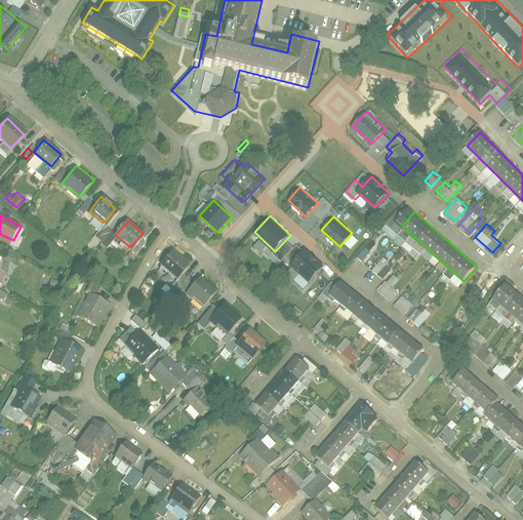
[(364,257),(371,247),(366,244),(359,253),(364,257)]
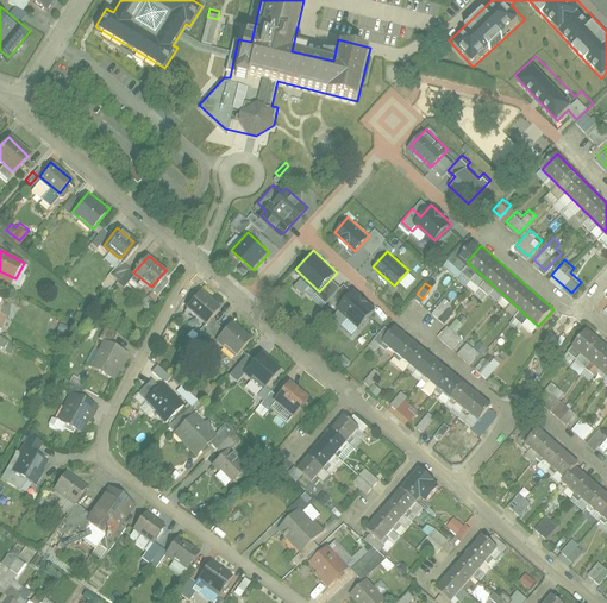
[(196,315),(206,325),(223,306),(202,289),(186,307),(196,315)]
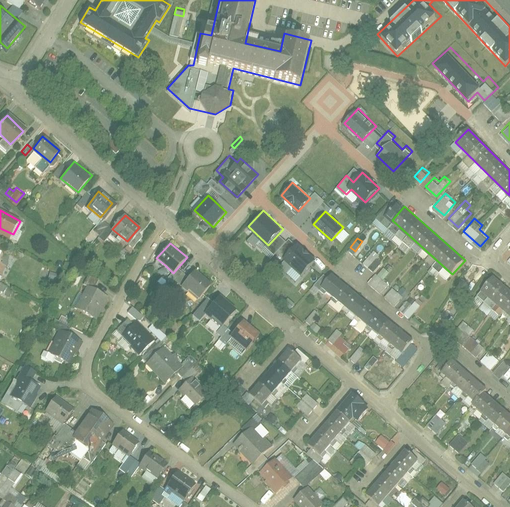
[(314,259),(299,245),(284,260),(300,274),(314,259)]
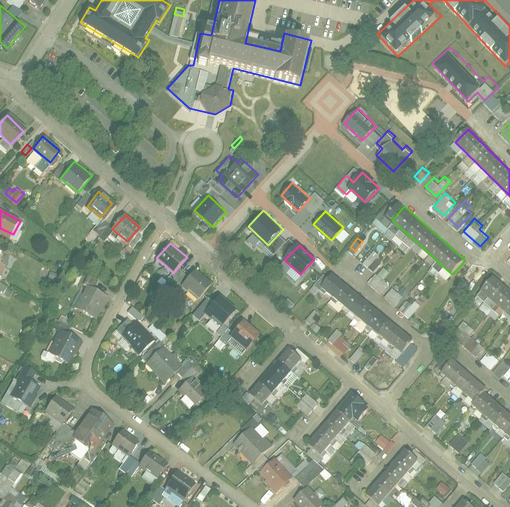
[(374,269),(383,259),(378,254),(380,251),(375,247),(363,260),(374,269)]
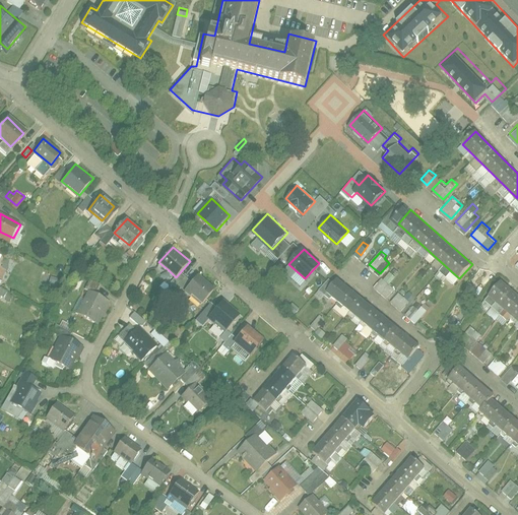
[(390,268),(384,275),(390,280),(396,273),(390,268)]
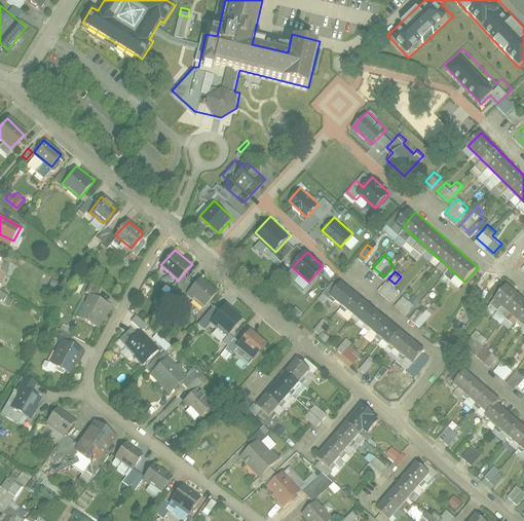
[(185,291),(203,306),(217,291),(198,275),(185,291)]
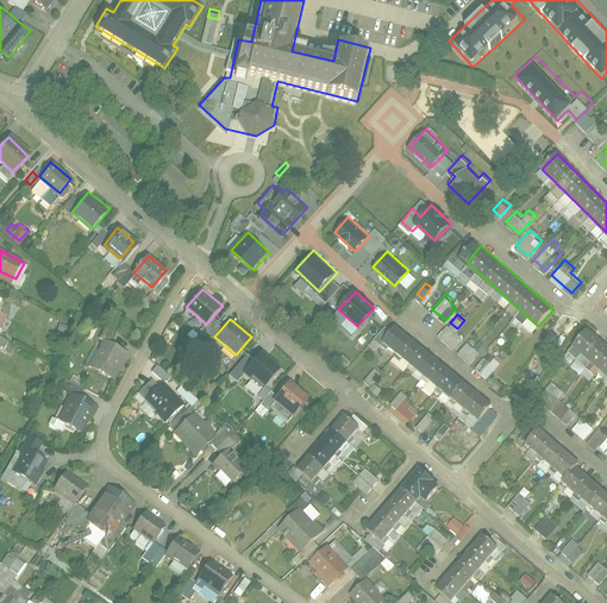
[(449,321),(438,332),(454,345),(463,334),(449,321)]
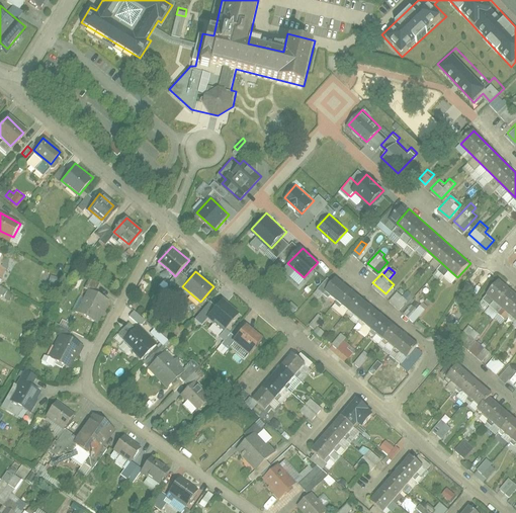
[(327,292),(408,357),(420,342),(339,277),(327,292)]
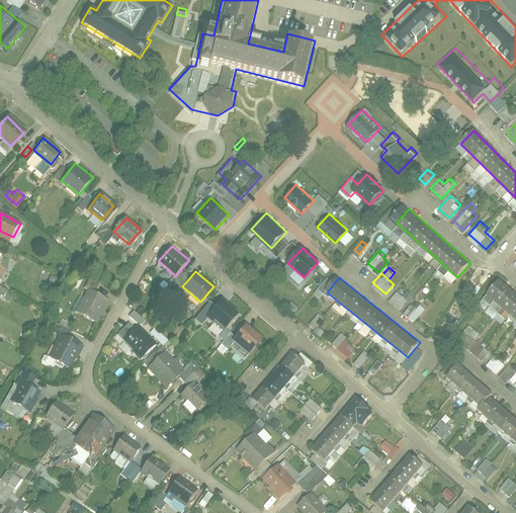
[(515,289),(502,277),(488,292),(515,318),(515,289)]
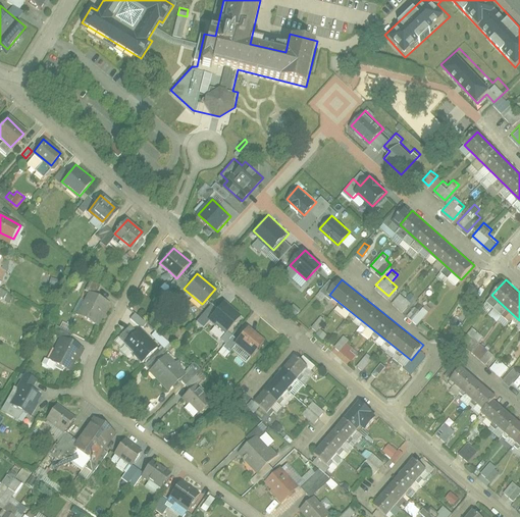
[(105,294),(90,288),(80,312),(93,317),(95,318),(105,294)]
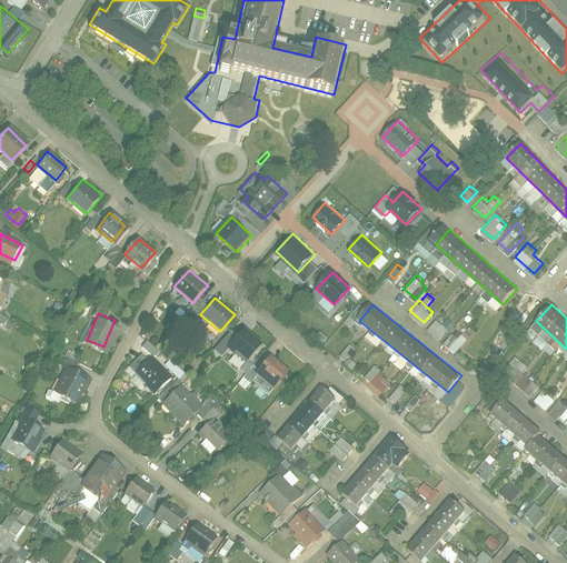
[(437,315),(428,325),(440,337),(449,327),(437,315)]
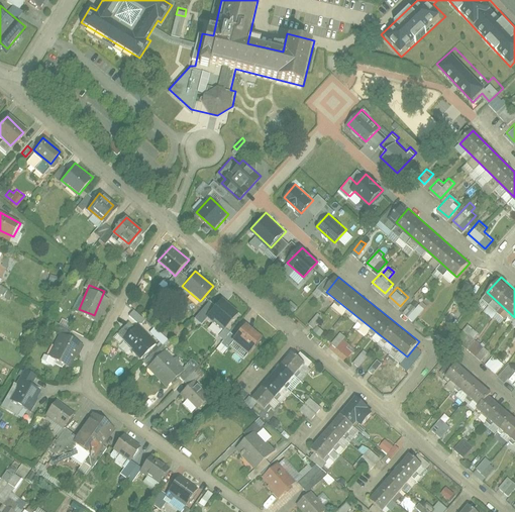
[(207,312),(223,328),(238,313),(221,297),(207,312)]
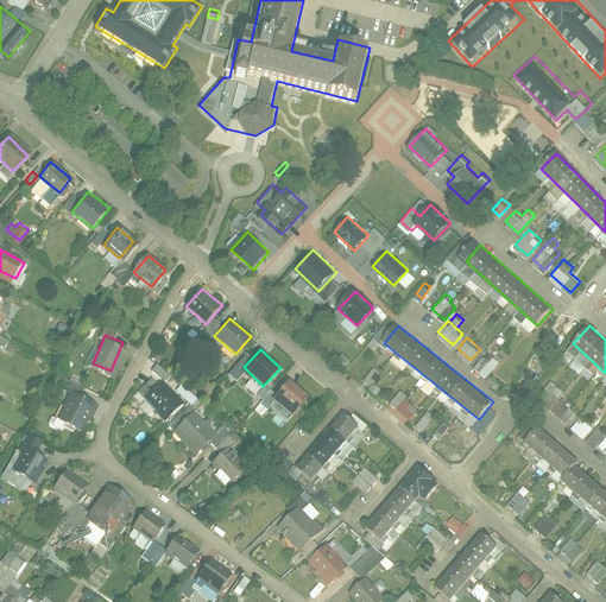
[(342,352),(336,356),(343,363),(348,357),(342,352)]
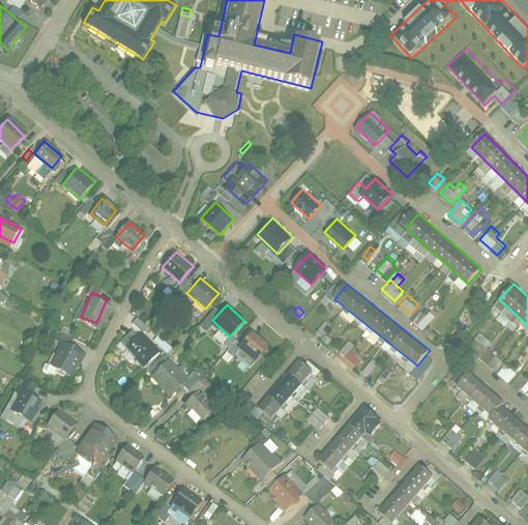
[(429,307),(426,311),(421,308),(413,317),(424,326),(436,313),(429,307)]
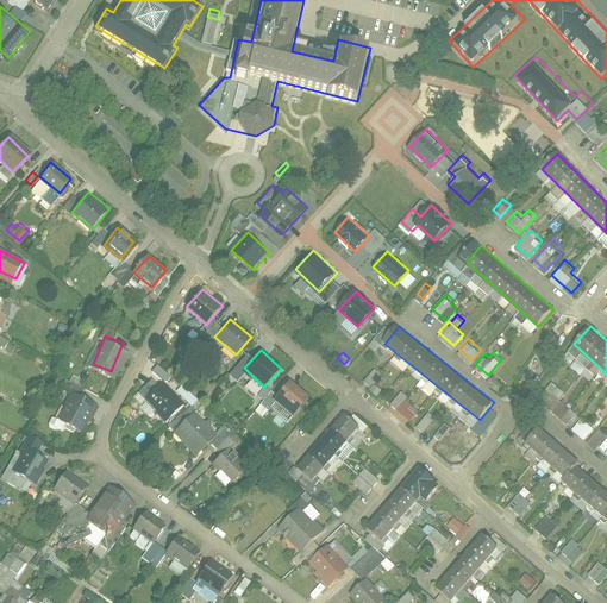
[(158,360),(152,365),(164,377),(169,372),(158,360)]
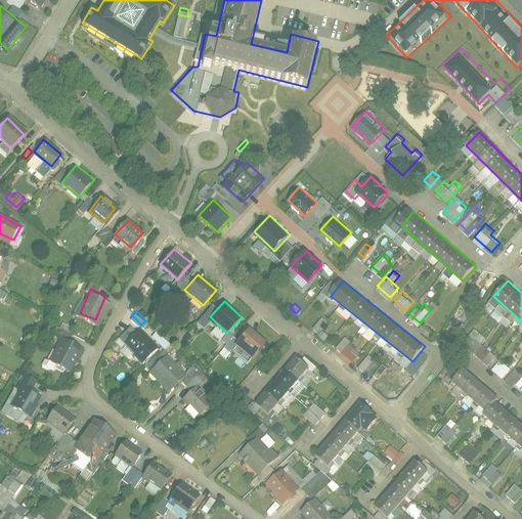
[(322,313),(314,327),(320,331),(329,317),(322,313)]
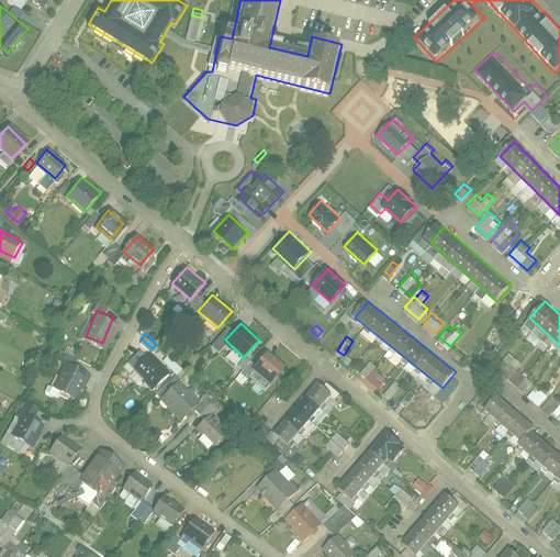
[(175,371),(153,349),(135,365),(156,388),(175,371)]
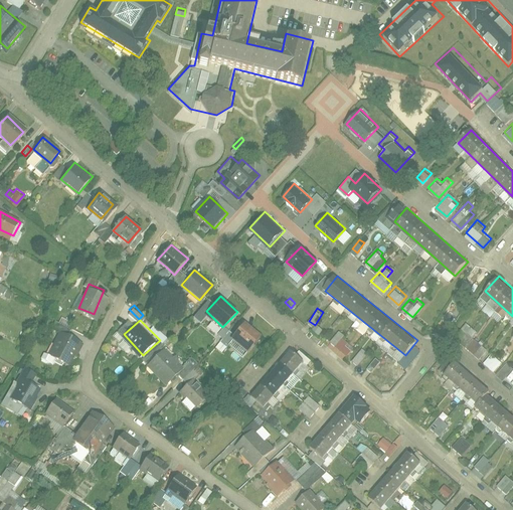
[(455,334),(480,356),(488,346),(474,334),(478,329),(468,320),(455,334)]
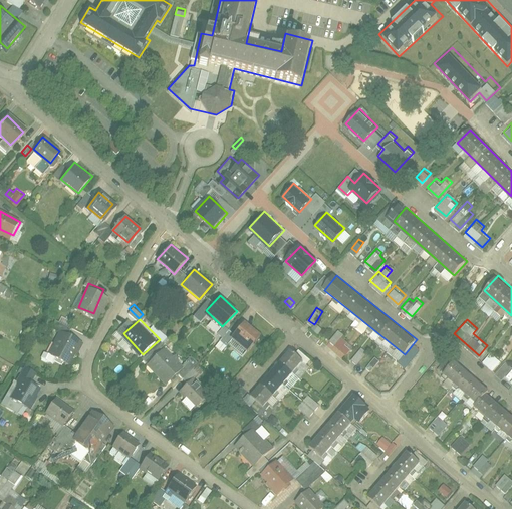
[(231,337),(247,350),(262,333),(245,320),(231,337)]
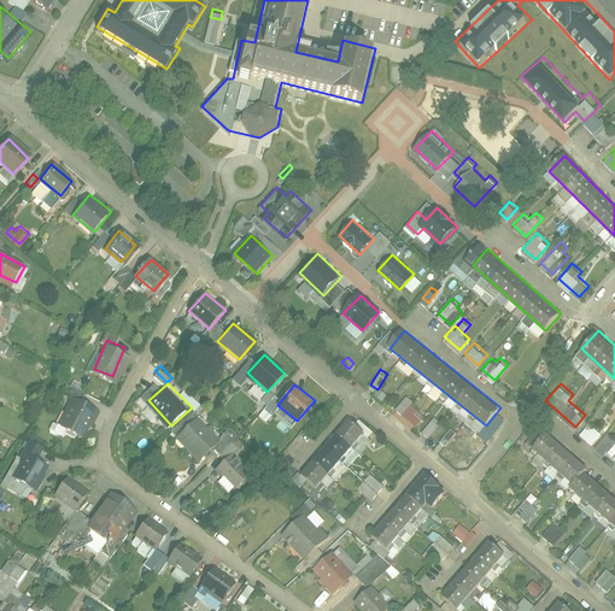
[(382,395),(387,391),(379,385),(375,391),(382,395)]
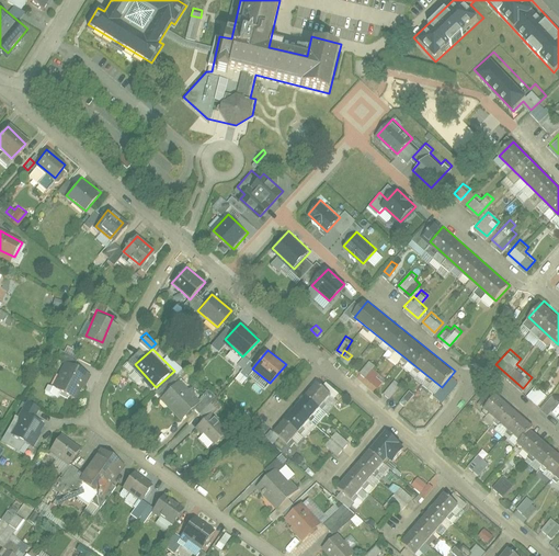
[(378,385),(388,375),(369,359),(360,370),(378,385)]
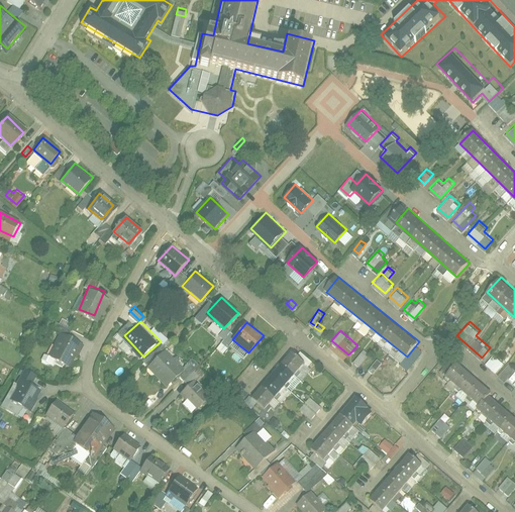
[(79,339),(63,331),(52,355),(68,364),(79,339)]
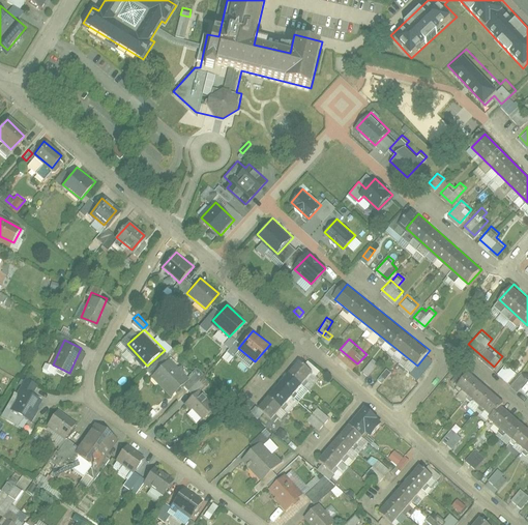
[(373,355),(363,369),(370,373),(379,359),(373,355)]
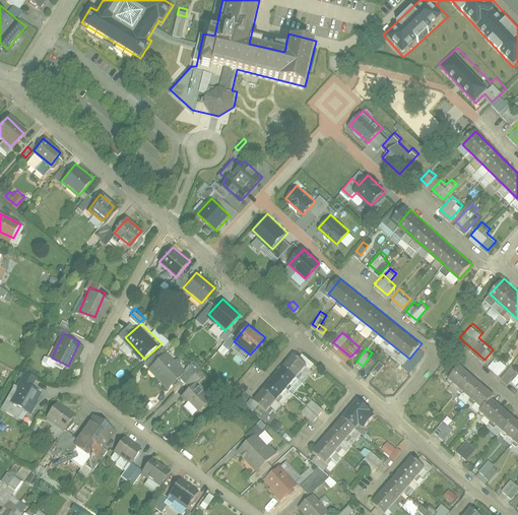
[(150,367),(169,386),(184,371),(166,351),(150,367)]
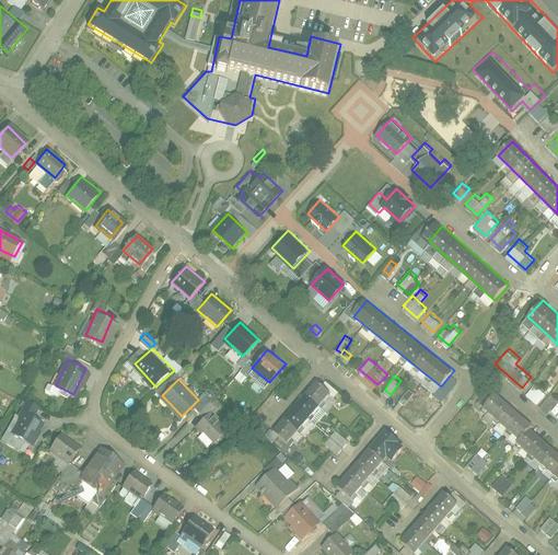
[(330,390),(317,379),(270,431),(283,443),(330,390)]
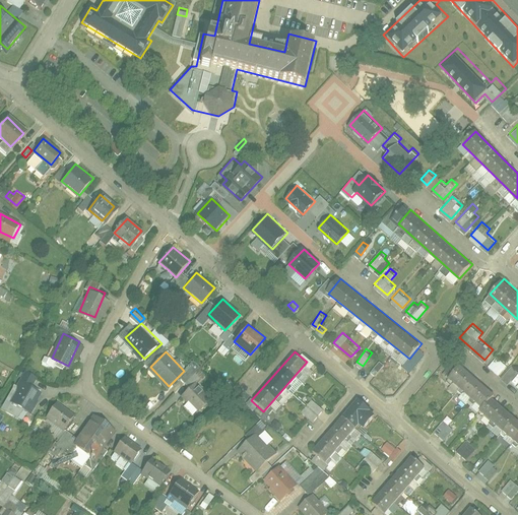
[(497,353),(489,364),(499,373),(508,363),(497,353)]
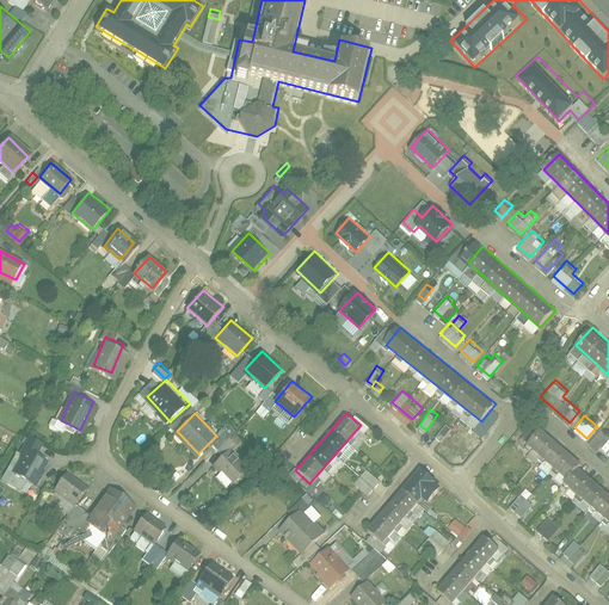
[(442,438),(453,425),(447,420),(437,433),(442,438)]
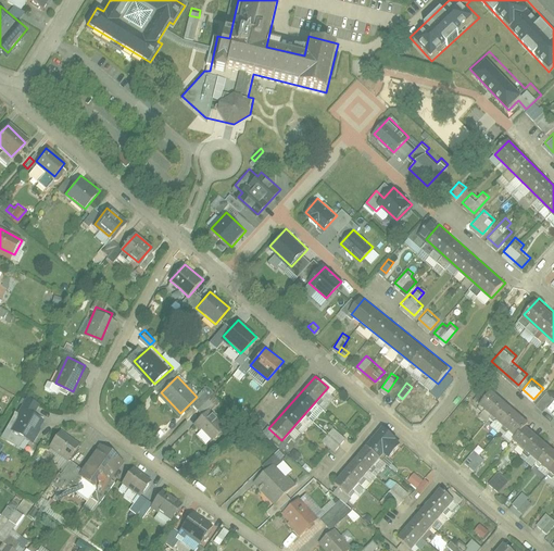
[(476,402),(516,436),(528,423),(530,421),(490,386),(476,402)]
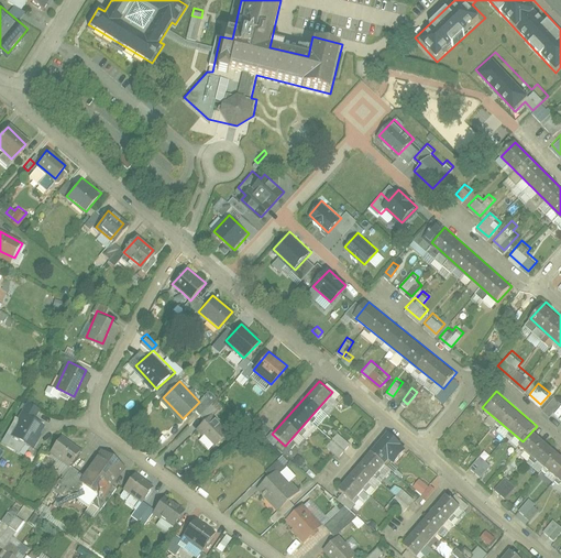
[(542,407),(550,414),(560,403),(560,398),(554,394),(542,407)]
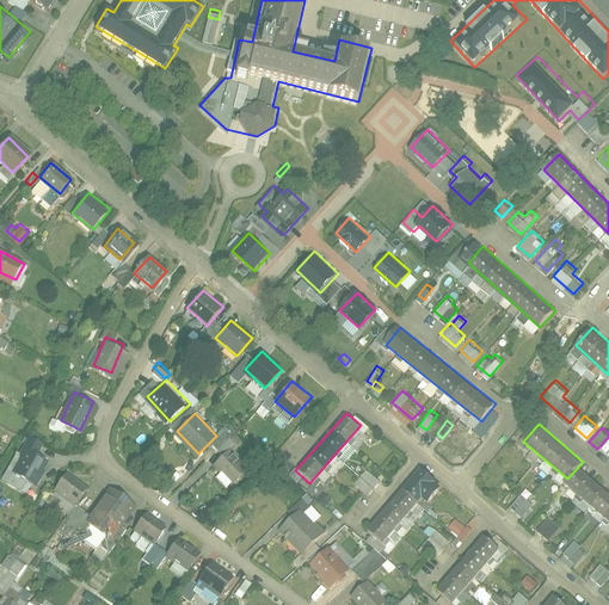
[(41,438),(30,433),(20,451),(25,455),(17,473),(30,480),(43,454),(35,450),(41,438)]
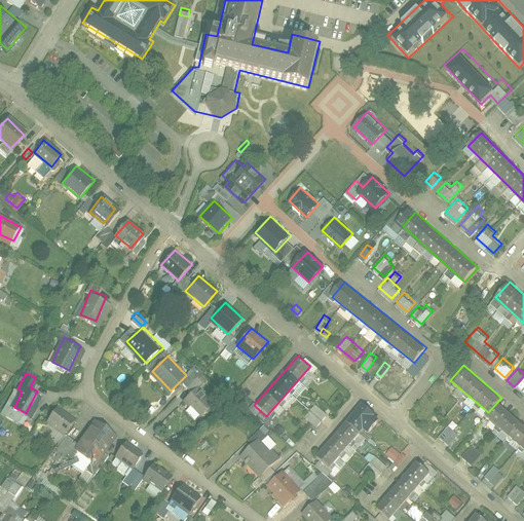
[(184,398),(199,415),(211,406),(195,388),(184,398)]
